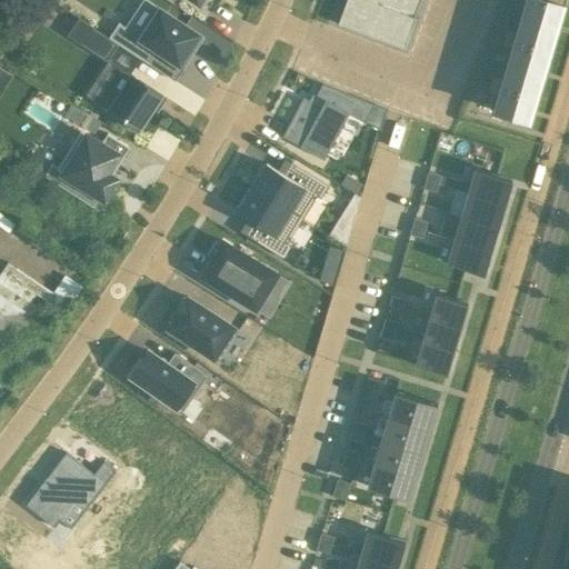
[(413,18),(412,17),(418,0),(343,0),(335,22),(350,29),(350,28),(387,41),(386,43),(401,49),(413,18)]
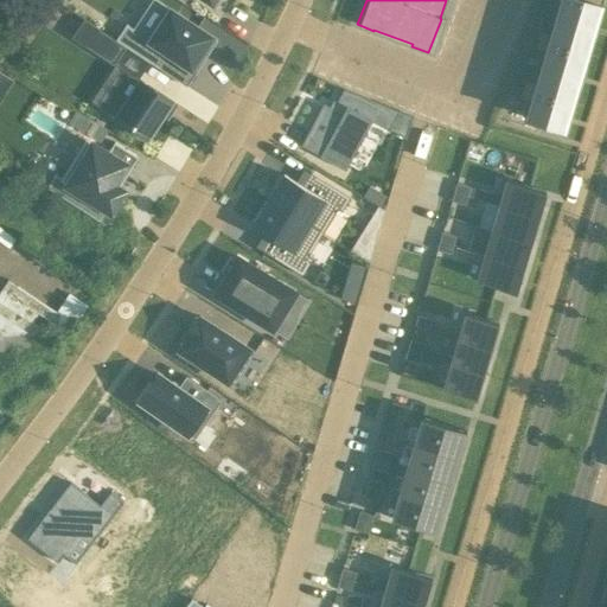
[(593,30),(600,6),(601,0),(545,0),(560,5),(555,19),(551,33),(537,29),(535,39),(531,50),(544,53),(541,68),(536,82),(523,78),(519,88),(517,98),(530,103),(525,119),(540,122),(538,128),(561,135),(562,135),(572,103),(579,80),(586,55),(593,30)]
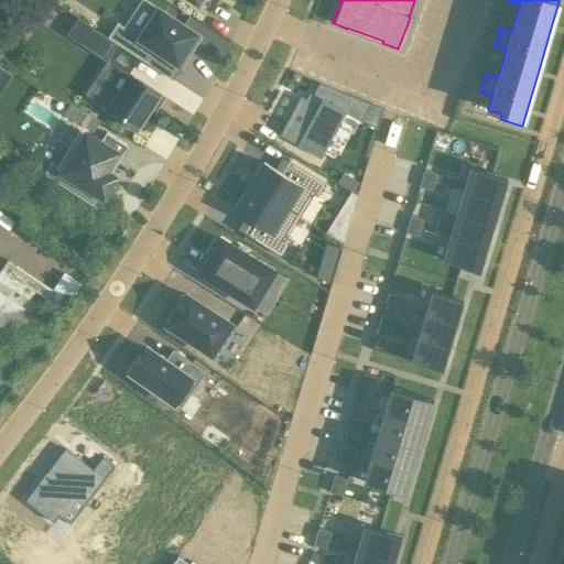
[(117,22),(107,36),(118,44),(147,63),(154,50),(176,65),(186,51),(191,54),(202,38),(183,25),(158,8),(139,36),(117,22)]
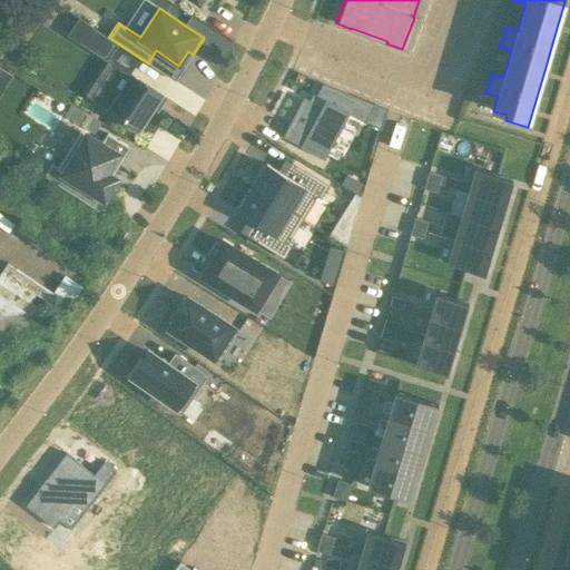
[(107,62),(119,45),(108,37),(91,26),(79,43),(107,62)]
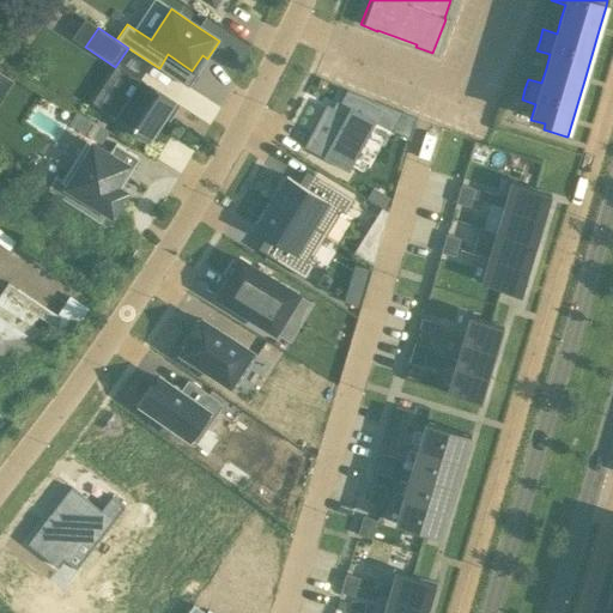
[(178,105),(132,76),(108,113),(147,139),(162,116),(168,120),(178,105)]
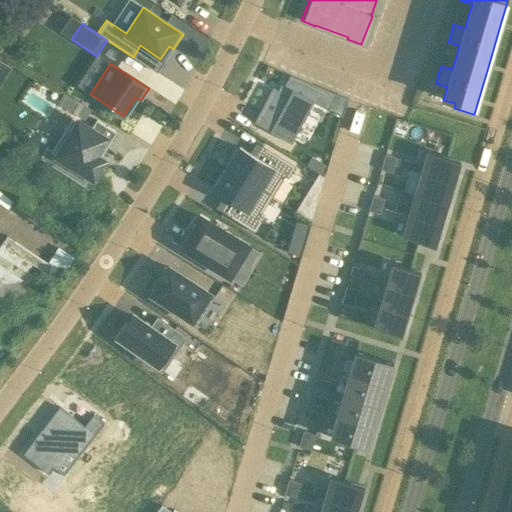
[(253,123),(291,143),(320,87),(289,75),(280,91),(272,87),(253,123)]
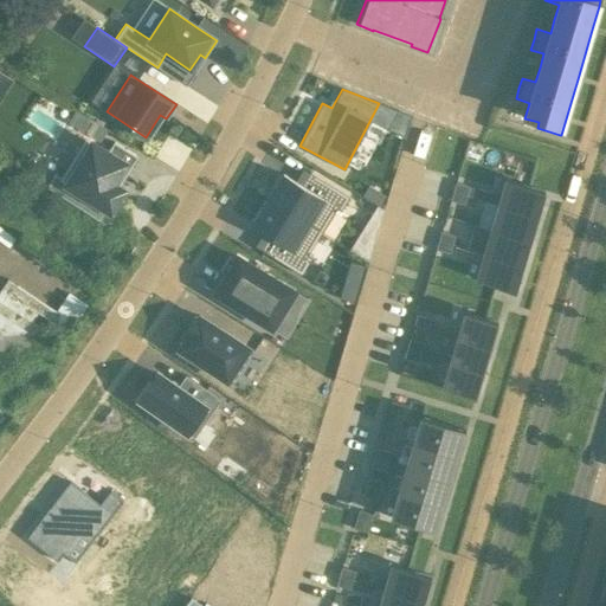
[(405,139),(412,116),(411,116),(398,111),(398,110),(395,115),(388,129),(405,139)]
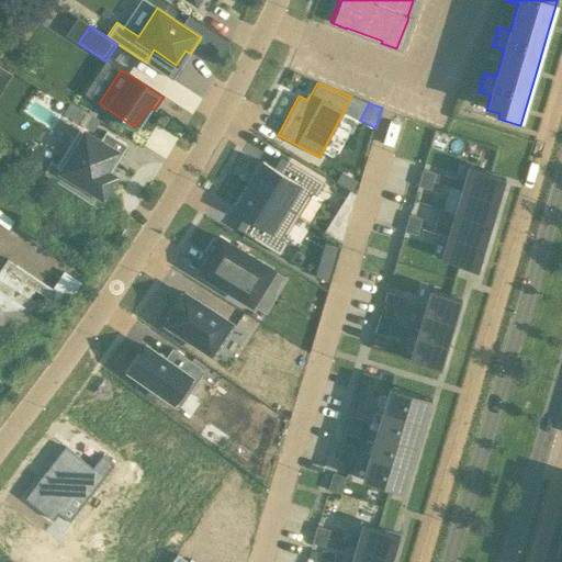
[(99,143),(78,130),(55,167),(102,195),(113,177),(104,171),(115,153),(121,157),(127,145),(105,132),(99,143)]
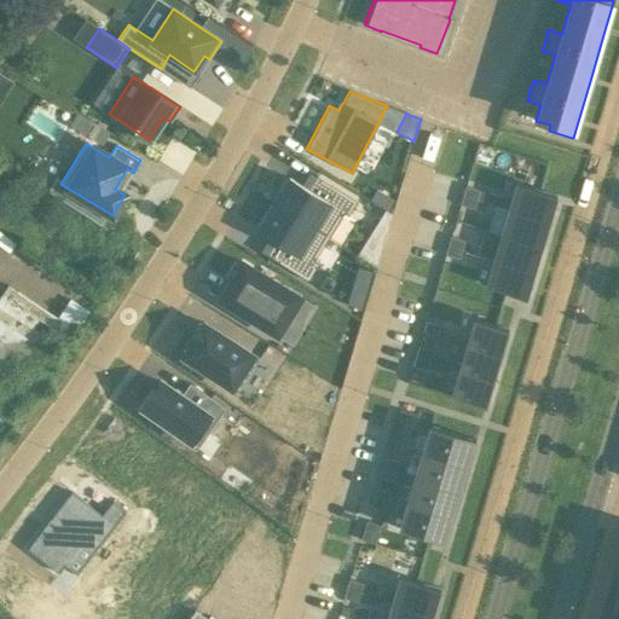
[(289,178),(273,204),(328,238),(343,213),(348,215),(357,201),(316,175),(308,189),(289,178)]
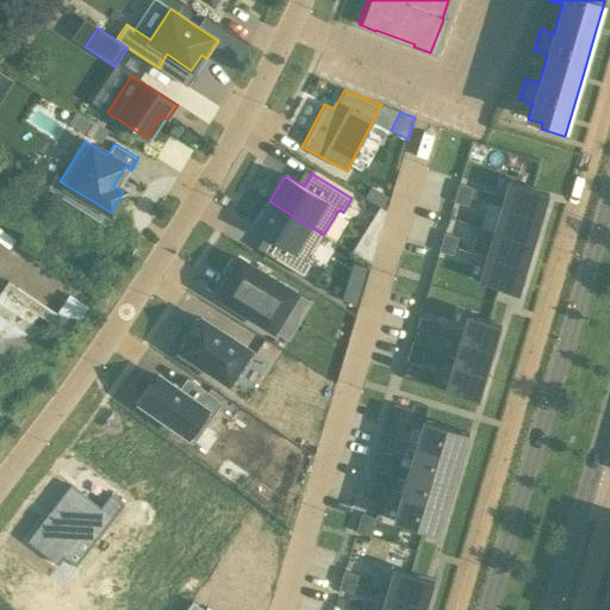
[(509,181),(502,206),(541,218),(548,193),(509,181)]
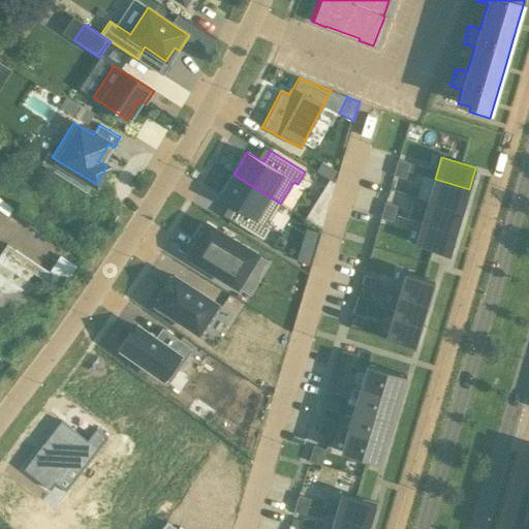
[(395,167),(407,170),(410,163),(398,159),(395,167)]
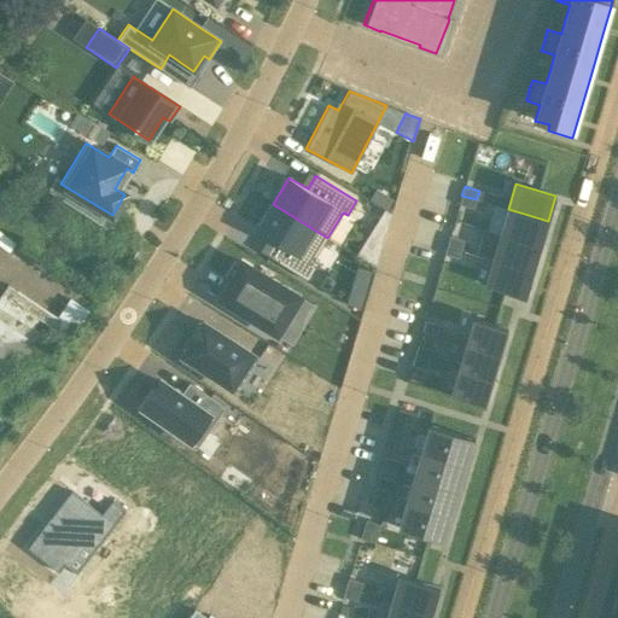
[(377,191),(371,200),(386,210),(392,200),(377,191)]
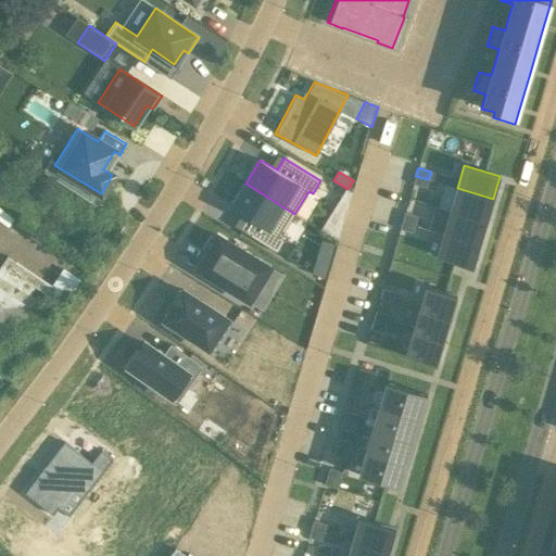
[(428,179),(415,176),(413,185),(426,188),(428,179)]
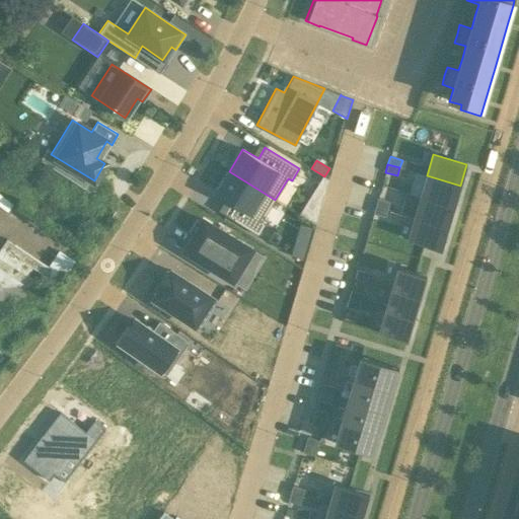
[(229,171),(215,194),(230,204),(224,215),(257,235),(266,223),(262,221),(275,200),(229,171)]
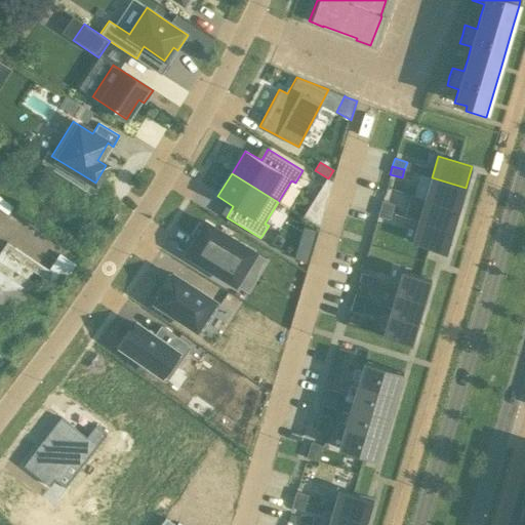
[(432,177),(426,199),(458,209),(466,188),(432,177)]
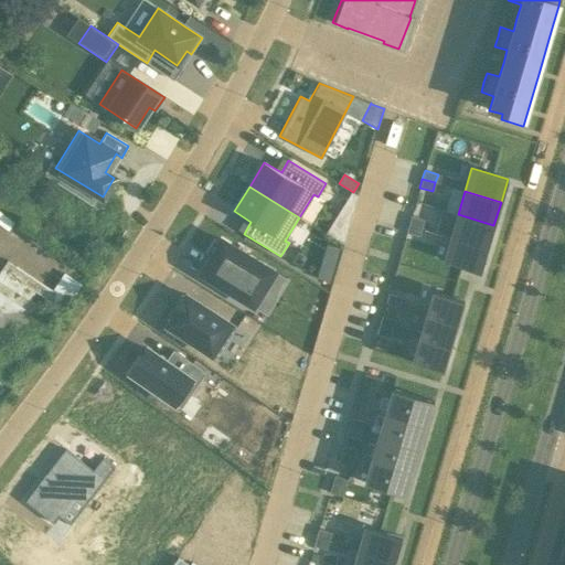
[(351,193),(339,213),(350,220),(358,196),(351,193)]
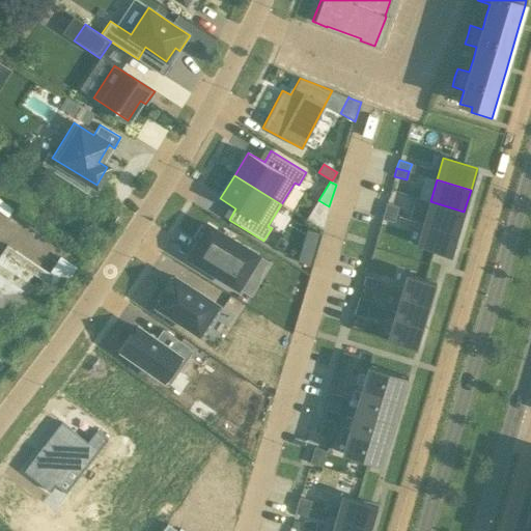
[(464,212),(430,201),(423,223),(457,233),(464,212)]
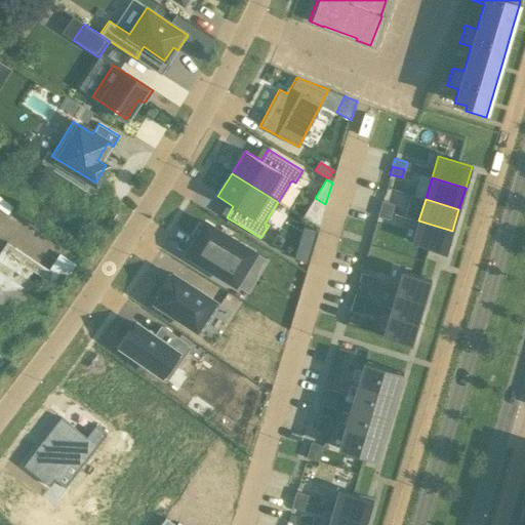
[(379,208),(392,212),(394,204),(382,201),(379,208)]
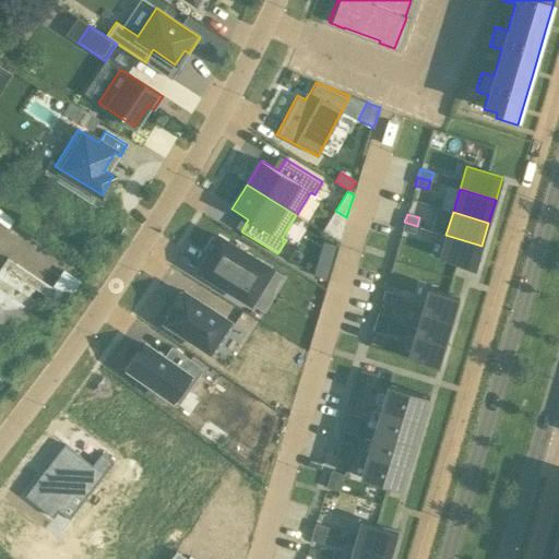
[(417,226),(404,222),(402,230),(415,235),(417,226)]
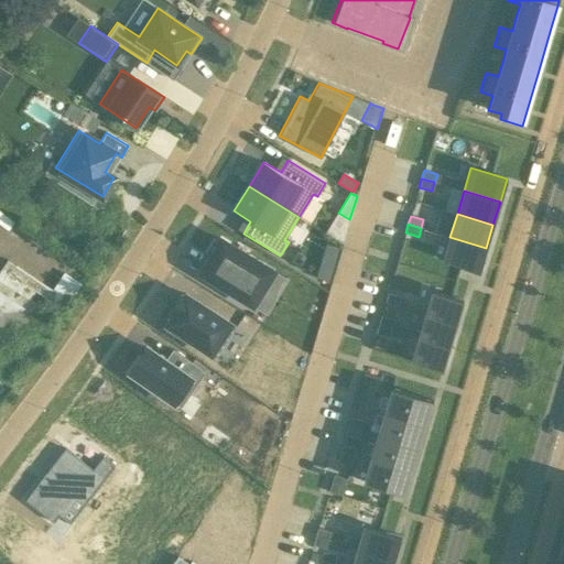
[(486,248),(449,237),(443,260),(479,271),(486,248)]
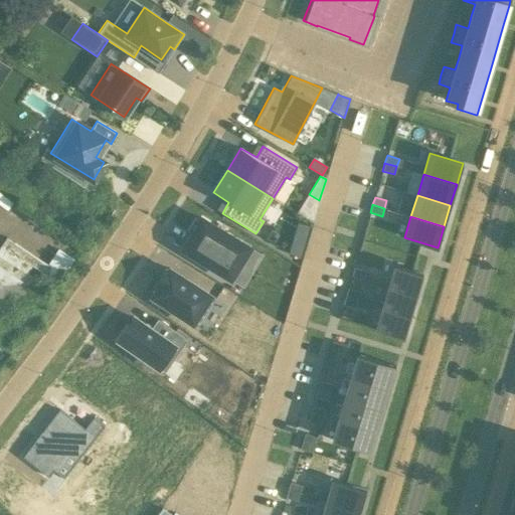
[(193,232),(183,249),(230,279),(249,247),(202,218),(199,222),(195,220),(189,230),(193,232)]
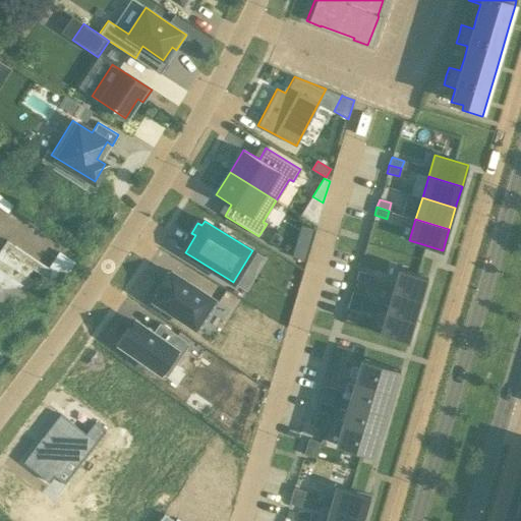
[(48,268),(7,240),(0,250),(0,307),(4,302),(18,311),(37,284),(50,293),(61,276),(64,279),(75,263),(58,251),(48,268)]
